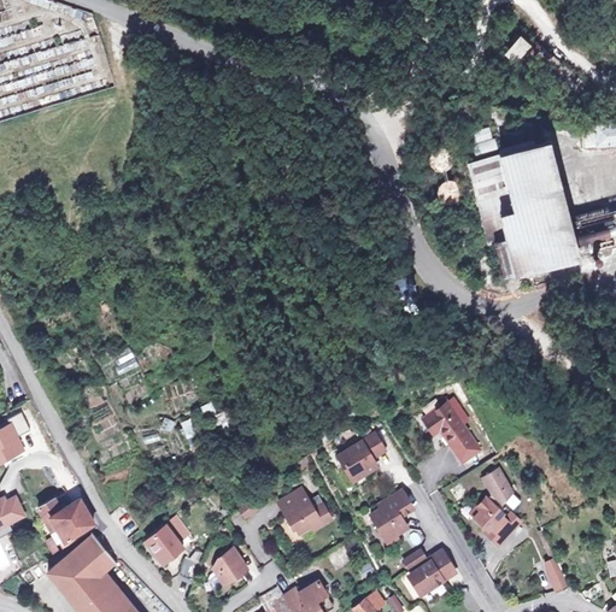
[(527,46),(517,37),(504,53),(514,62),(527,46)]
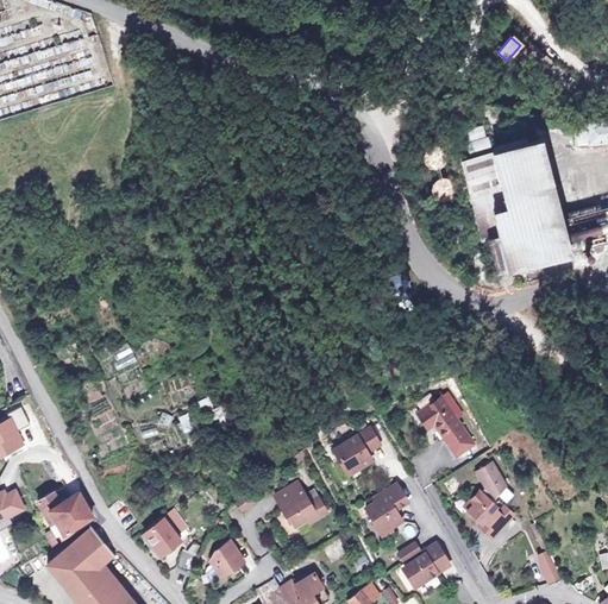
[(436,102),(461,201),(490,194),(489,190),(497,188),(475,100),(450,100),(436,102)]
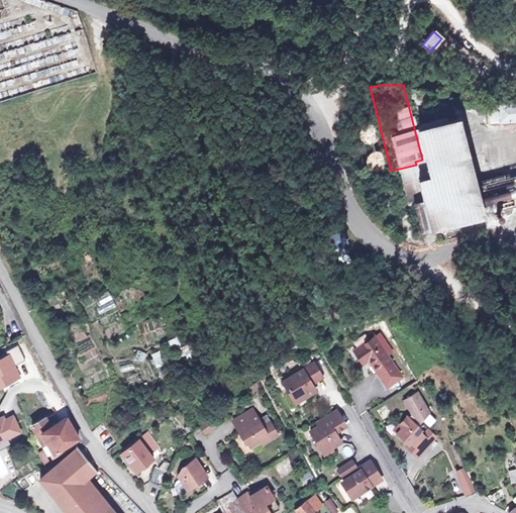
[(363,179),(391,171),(370,87),(340,91),(363,179)]
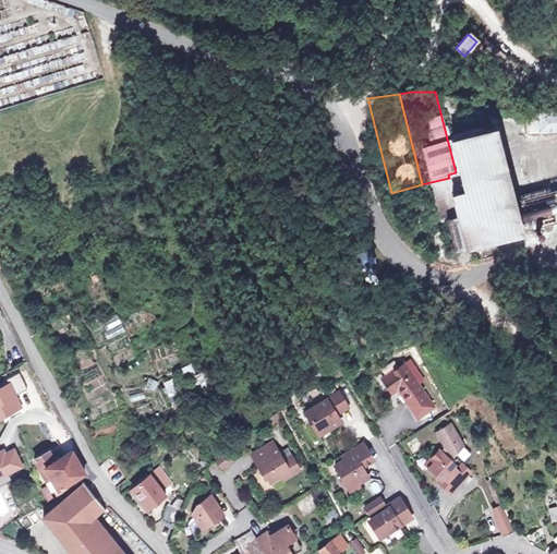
[(471,100),(451,96),(449,105),(468,110),(471,100)]
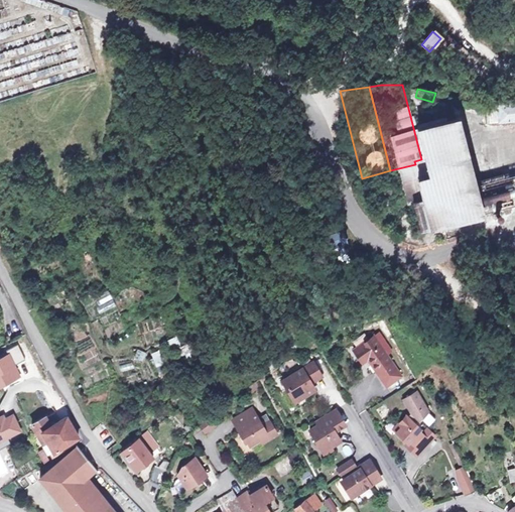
[(514,96),(512,97),(512,105),(493,105),(493,109),(496,109),(496,121),(514,120),(514,96)]
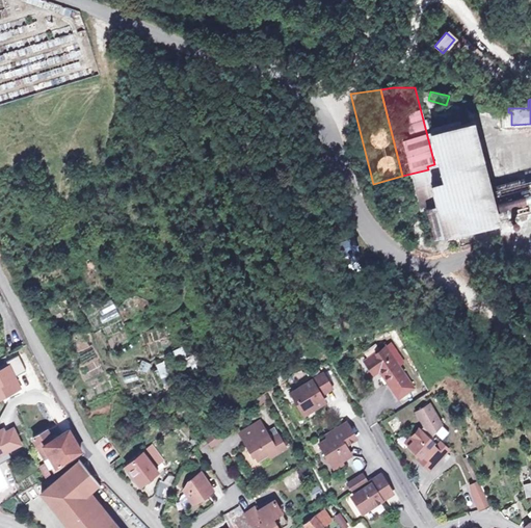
[(469,109),(471,103),(465,101),(462,107),(469,109)]
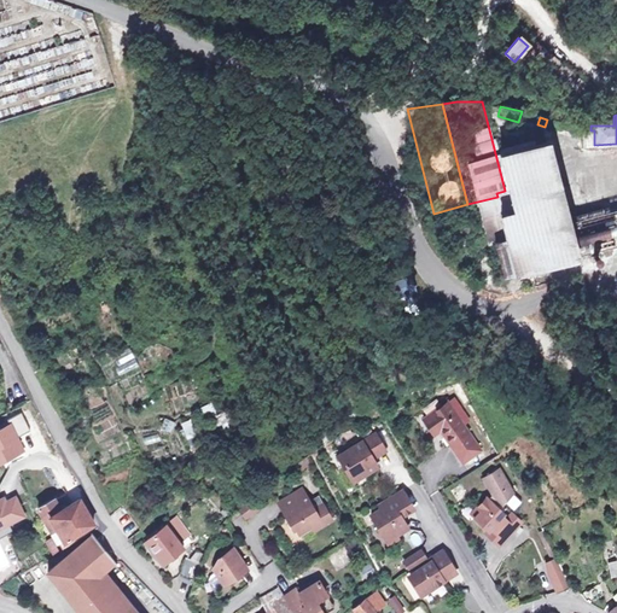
[(568,135),(570,127),(558,122),(556,130),(568,135)]
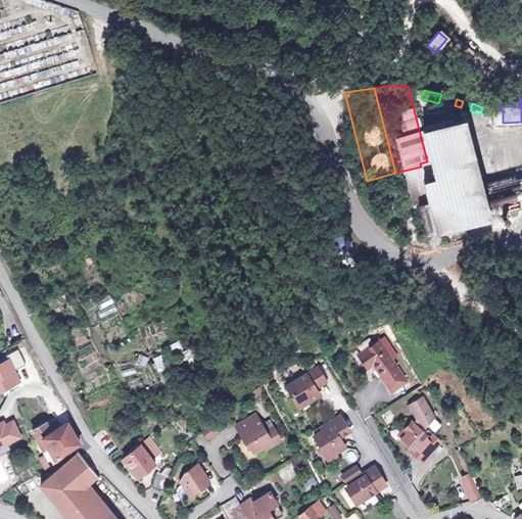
[(463,207),(464,222),(499,221),(491,137),(459,141),(461,169),(434,172),(437,209),(463,207)]
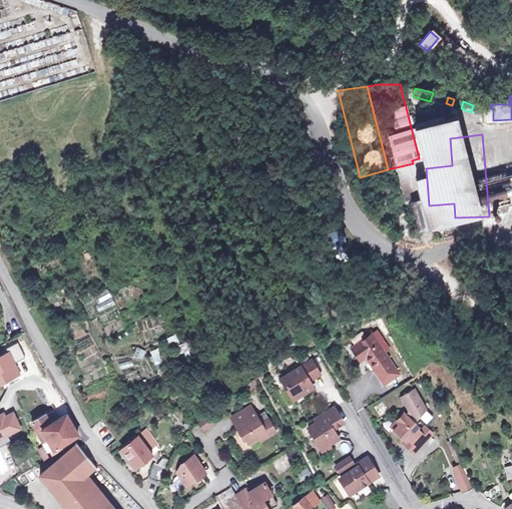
[(331,247),(344,243),(338,224),(324,229),(331,247)]
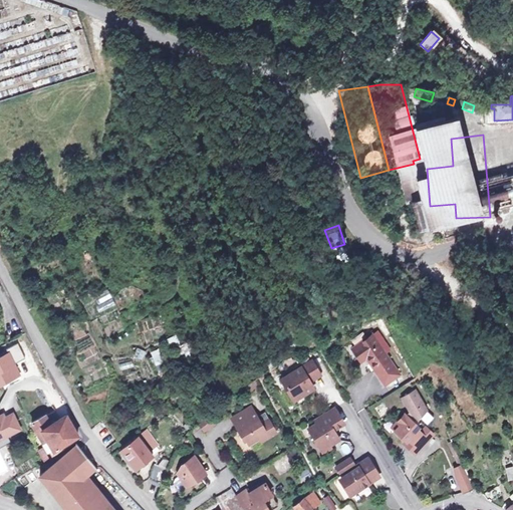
[(110,297),(96,303),(101,316),(116,309),(110,297)]
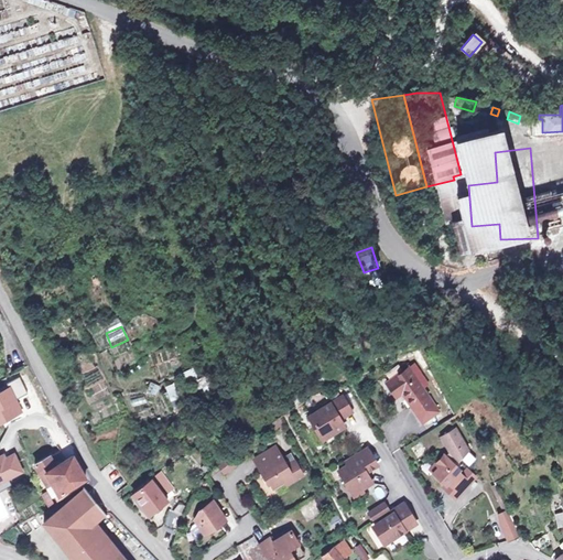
[(405,397),(418,417),(434,406),(409,368),(389,381),(399,396),(403,392),(407,397),(405,397)]
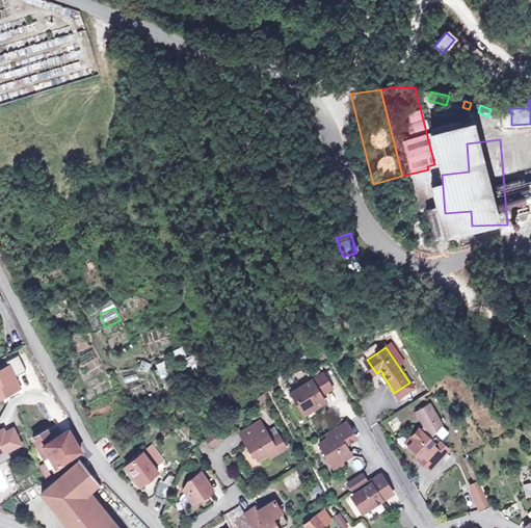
[(373,375),(376,373),(367,360),(365,362),(373,375)]
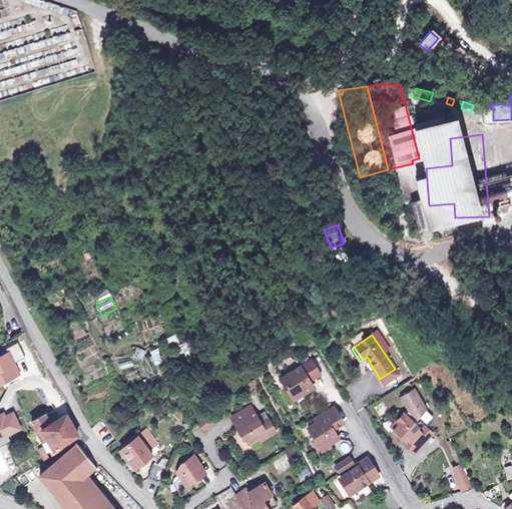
[(160,358),(150,360),(152,370),(162,368),(160,358)]
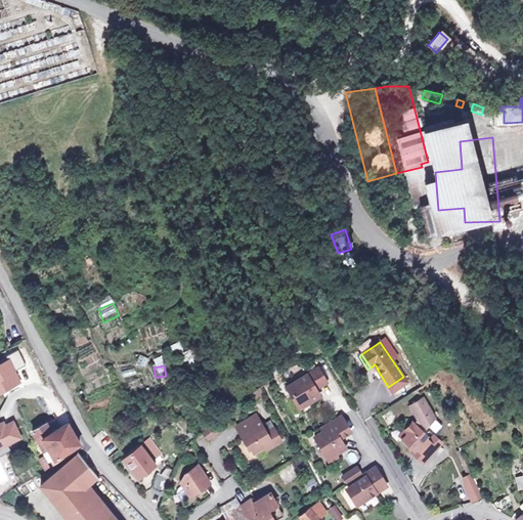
[(321,397),(316,390),(315,387),(318,386),(319,388),(328,383),(318,369),(287,387),(294,398),(295,397),(302,408),(321,397)]
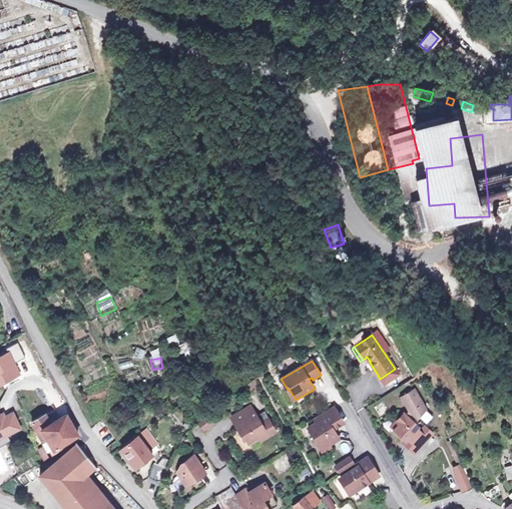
[(119,367),(121,373),(133,370),(131,364),(119,367)]
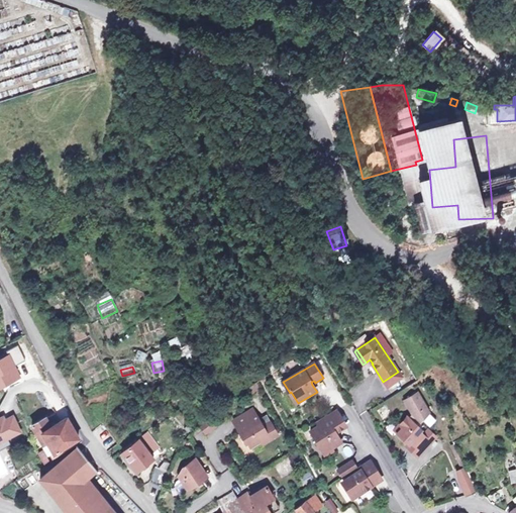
[(398,372),(383,382),(387,388),(402,378),(398,372)]
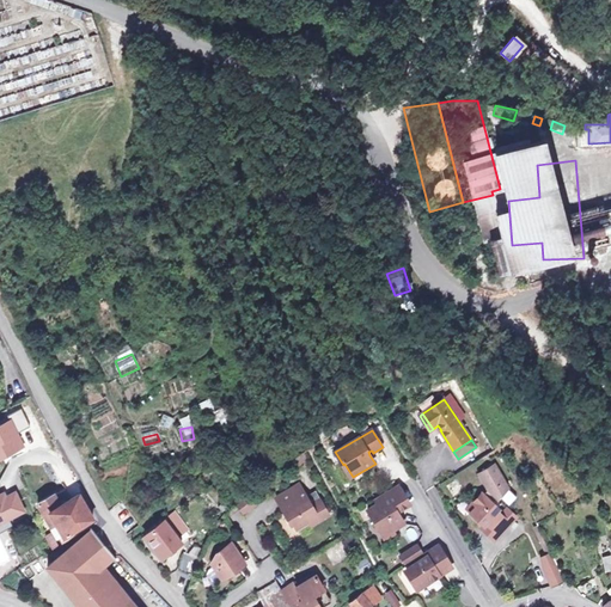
[(344,464),(343,465),(350,478),(353,477),(344,464)]
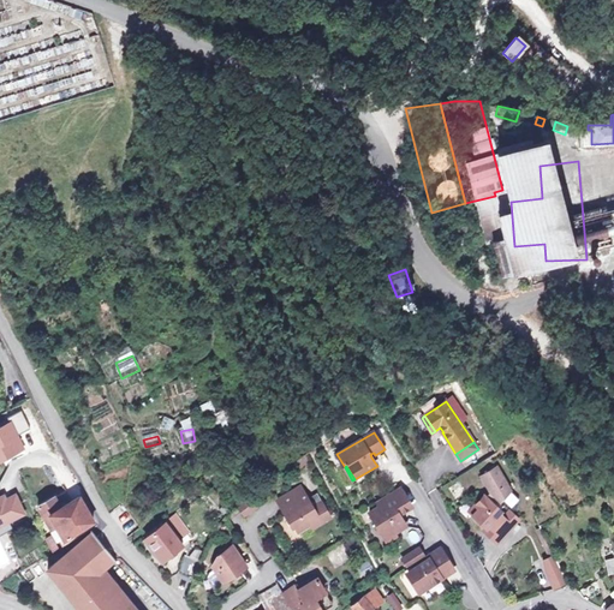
[(492,492),(487,497),(494,504),(499,500),(500,501),(511,490),(496,467),(482,477),(492,492)]
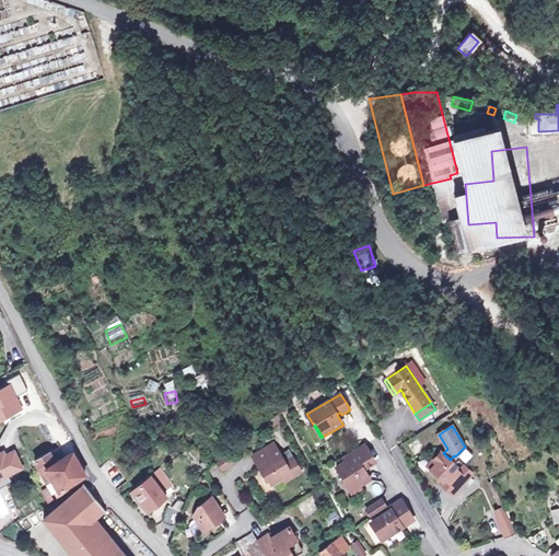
[(284,478),(292,474),(294,477),(303,472),(291,452),(282,458),(275,444),(256,455),(274,484),(284,478)]
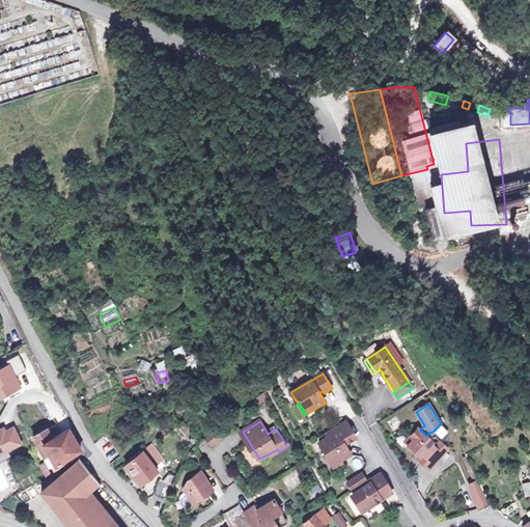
[(340,456),(342,461),(352,454),(345,444),(346,441),(350,442),(357,438),(347,423),(327,436),(328,439),(319,444),(328,458),(336,460),(340,456)]
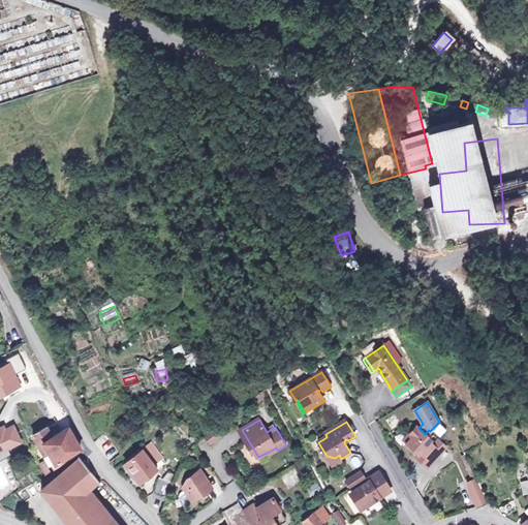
[(0,433),(0,462),(11,457),(7,449),(12,445),(12,448),(22,443),(13,427),(5,431),(6,433),(1,436),(0,433)]
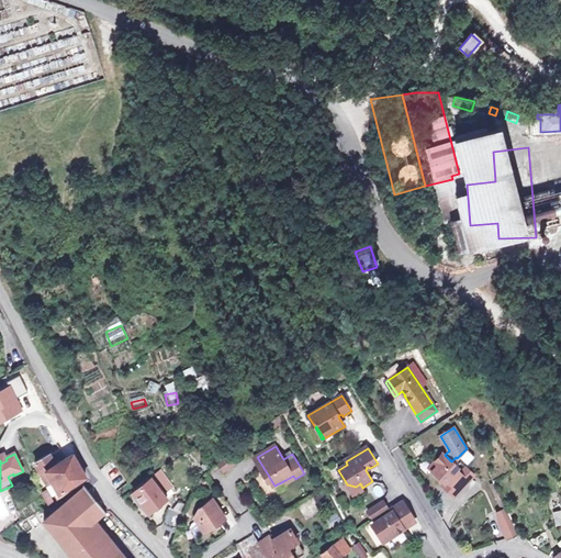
[(446,481),(458,492),(473,476),(466,468),(460,473),(457,470),(458,468),(451,461),(445,455),(442,454),(434,462),(437,466),(436,467),(432,471),(444,483),(445,481),(446,481)]
